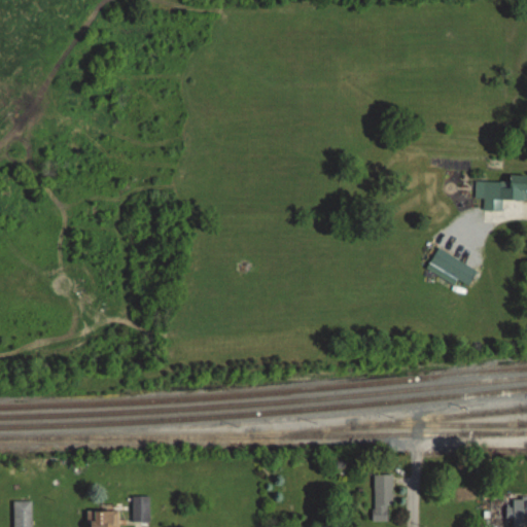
[(508,182),(476,182),(476,200),(483,200),(483,211),(501,211),(502,200),(526,200),(526,176),(508,177),(508,182)]
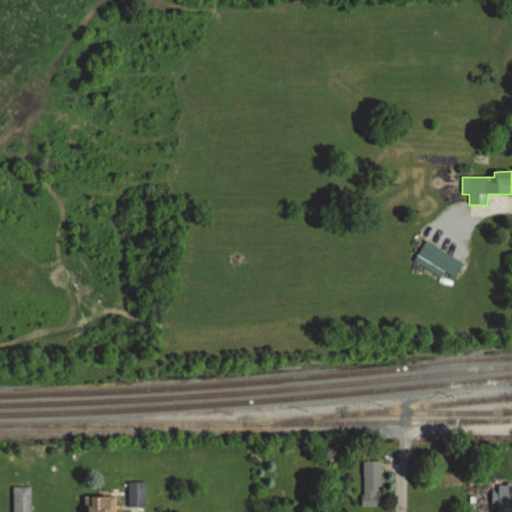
[(418,255),(454,279),(463,265),(427,241),(418,255)]
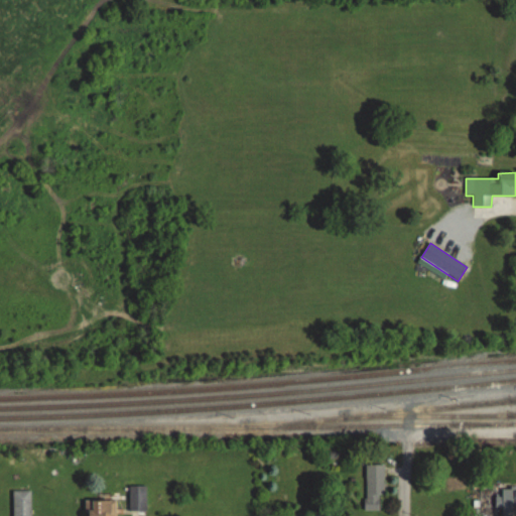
[(383,466),(366,466),(366,511),(383,511),(383,466)]
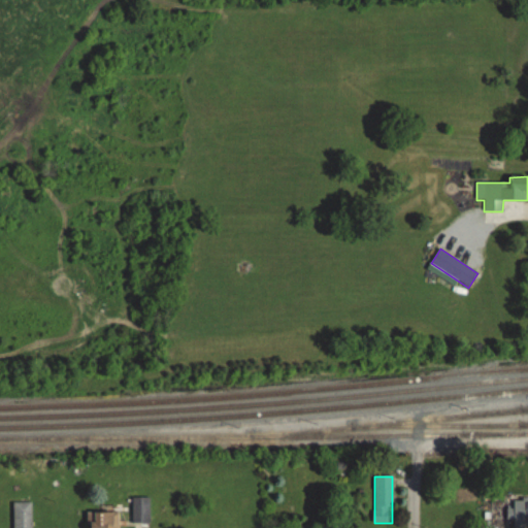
[(149,523),(149,498),(132,498),(132,523),(149,523)]
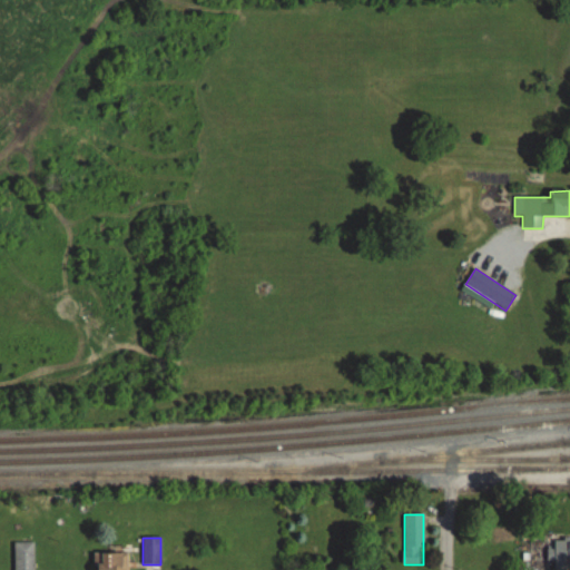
[(569,540),(530,540),(530,564),(569,564),(569,540)]
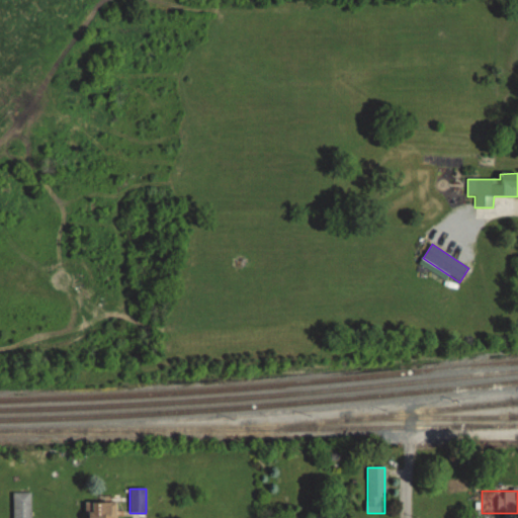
[(30,517),(31,493),(13,493),(13,517),(30,517)]
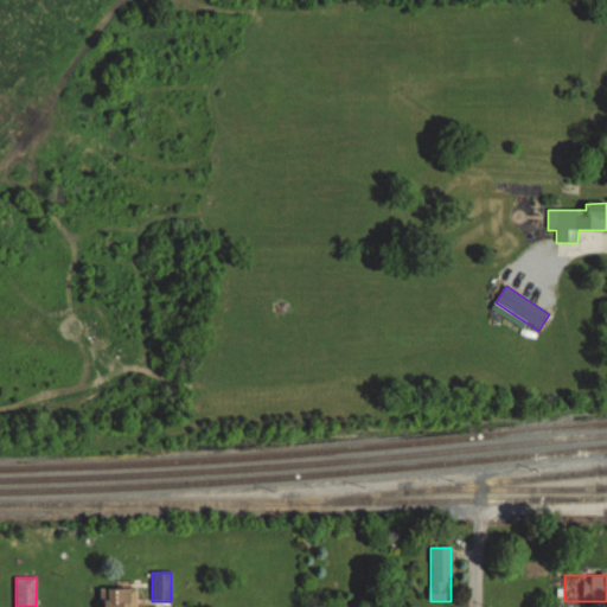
[(135,606),(136,588),(104,588),(103,606),(135,606)]
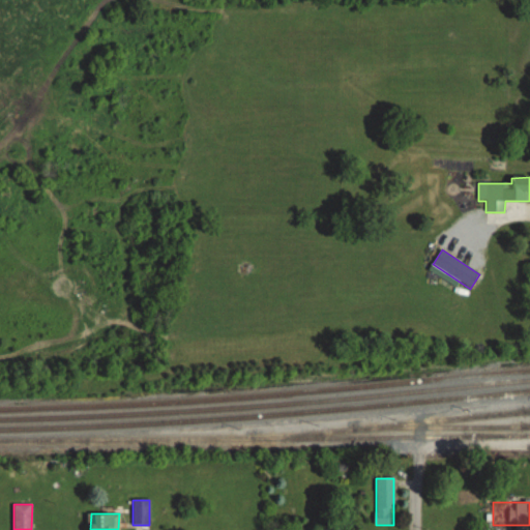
All buildings are outlined.
